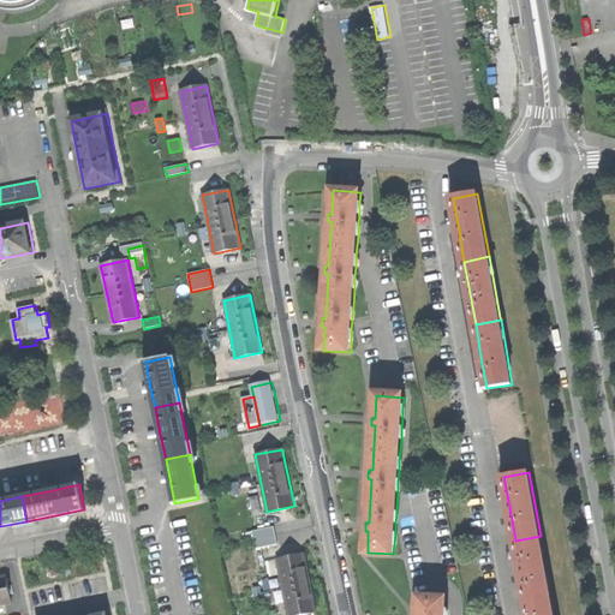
[(254,532),(257,548),(278,544),(274,527),(254,532)]
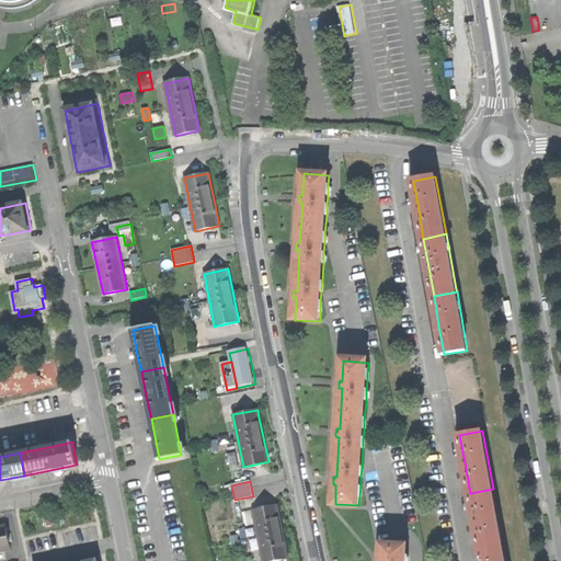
[(474,522),(480,551),(503,547),(493,489),(470,493),(474,522)]
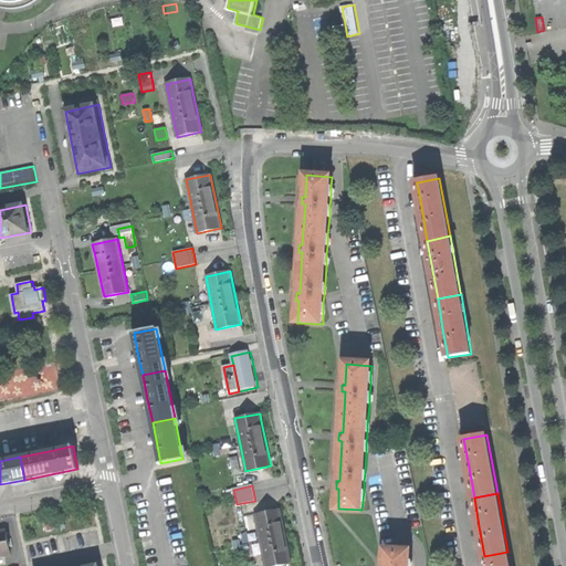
[(254,514),(264,565),(272,565),(291,563),(289,552),(282,520),(280,509),(254,514)]
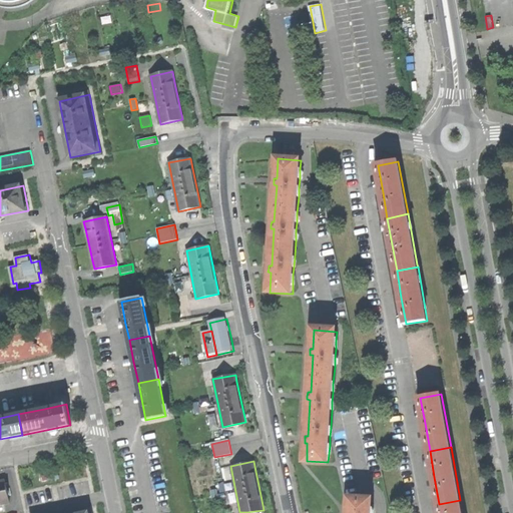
[(0,504),(9,502),(5,480),(0,481),(0,504)]
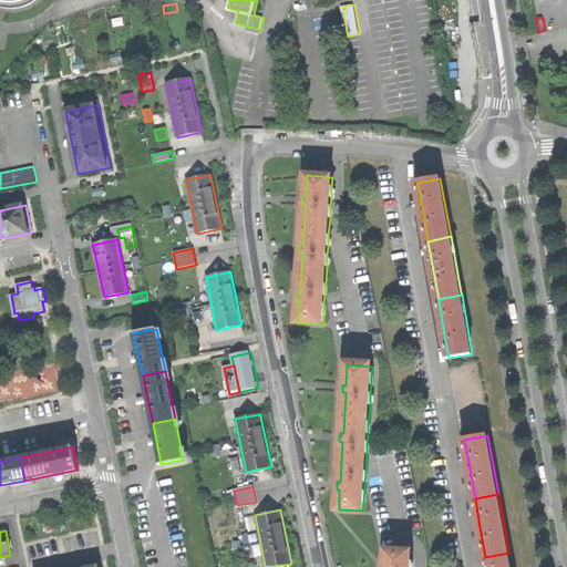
[(410,566),(411,563),(412,553),(387,550),(385,566),(410,566)]
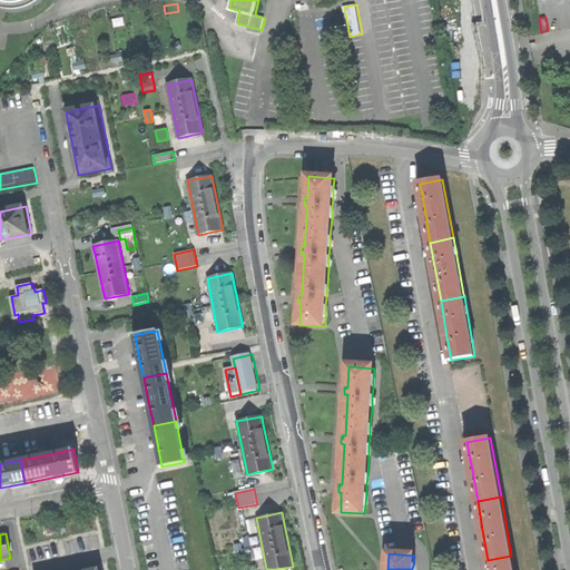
[(490,569),(513,569),(511,556),(488,560),(490,569)]
